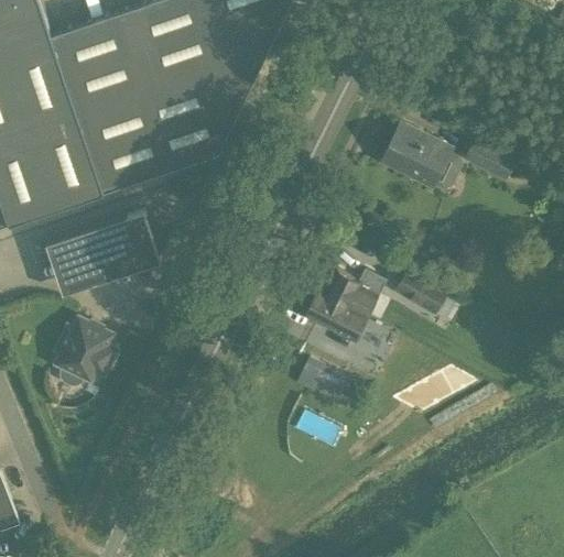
[(0,0),(0,228),(218,154),(292,0),(160,0),(93,23),(93,21),(52,34),(40,0),(0,0)]
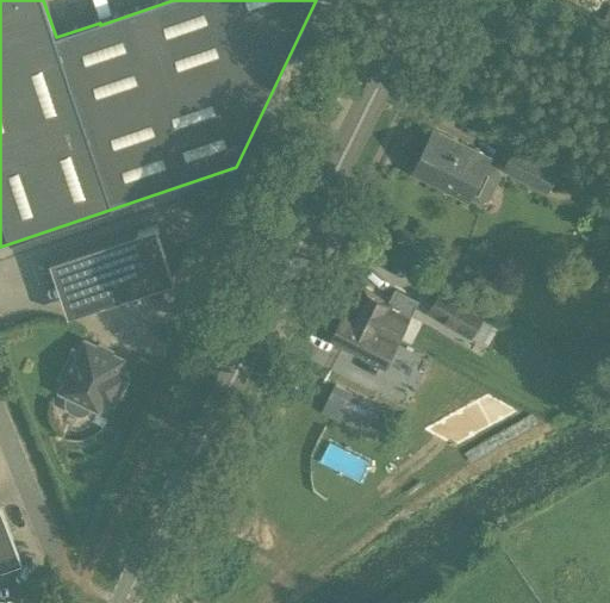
[(470,206),(491,165),(435,136),(414,179),(470,206)]
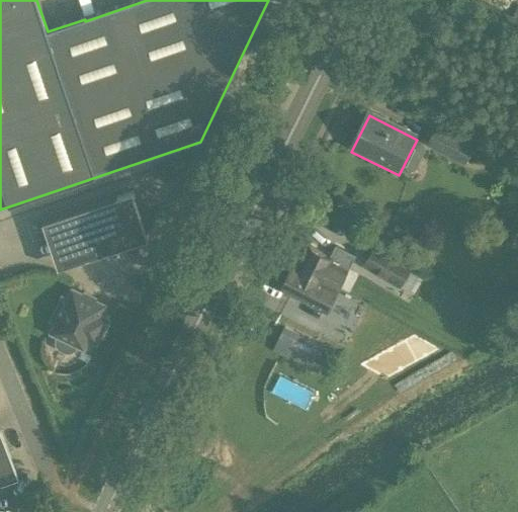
[(437,125),(426,149),(465,169),(477,146),(437,125)]
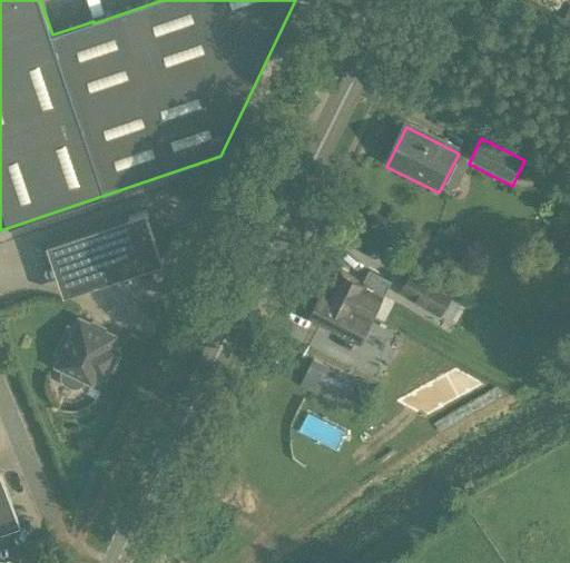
[(147,216),(49,249),(55,267),(56,266),(50,249),(70,243),(87,293),(139,275),(149,280),(155,270),(165,266),(161,256),(168,242),(165,233),(150,225),(147,216)]
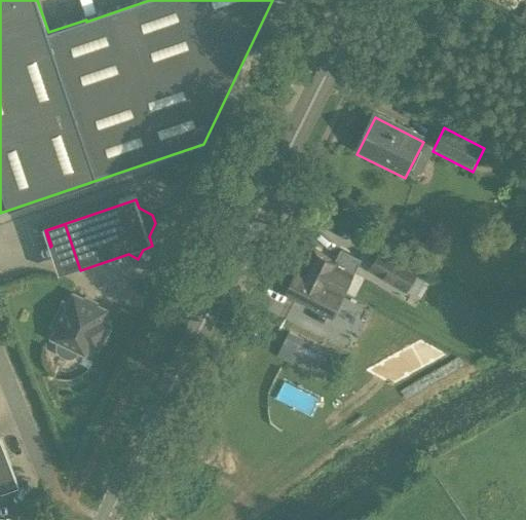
[(368,274),(405,297),(419,272),(382,250),(368,274)]
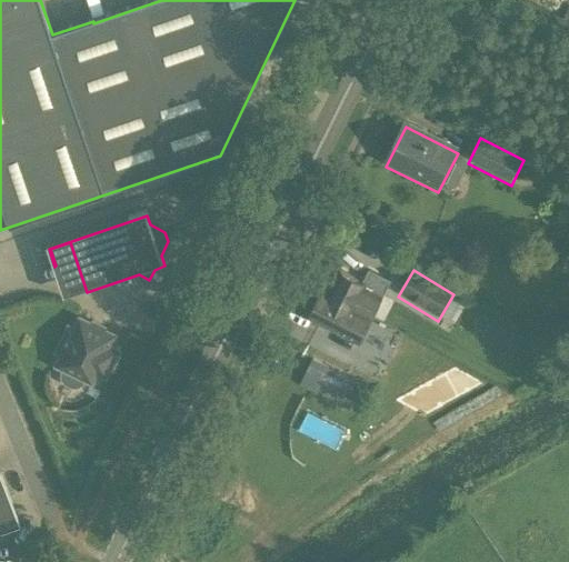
[(366,320),(376,302),(381,304),(389,287),(369,276),(363,287),(340,274),(327,299),(320,295),(307,320),(339,337),(339,335),(358,345),(370,322),(366,320)]
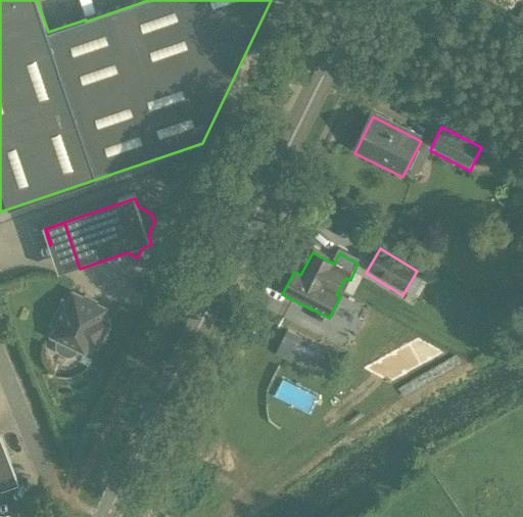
[(67,360),(72,360),(76,357),(78,354),(86,357),(90,347),(98,350),(110,327),(102,323),(107,313),(74,296),(52,340),(60,344),(58,348),(58,353),(61,357),(67,360)]
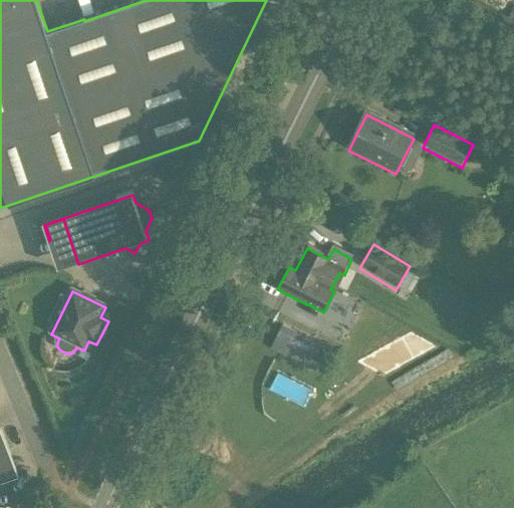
[(342,295),(338,306),(359,314),(363,303),(342,295)]
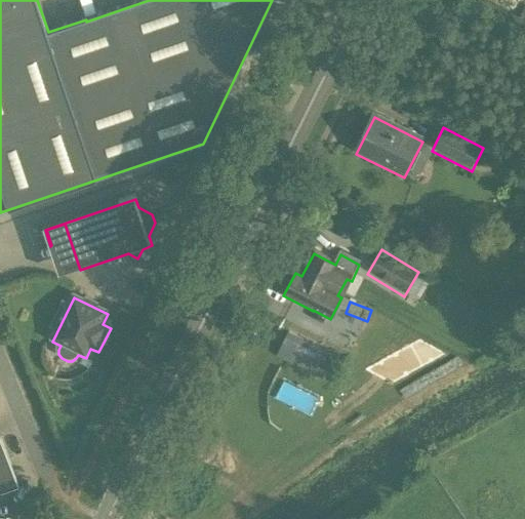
[(394,392),(425,373),(412,352),(369,377),(369,378),(394,392)]
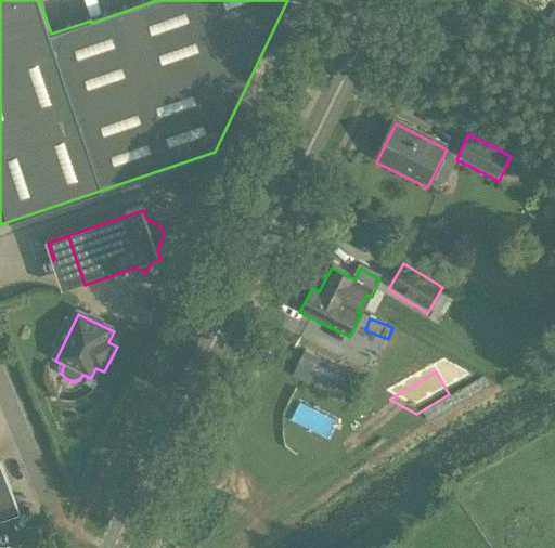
[(0,516),(16,510),(0,469),(0,516)]
